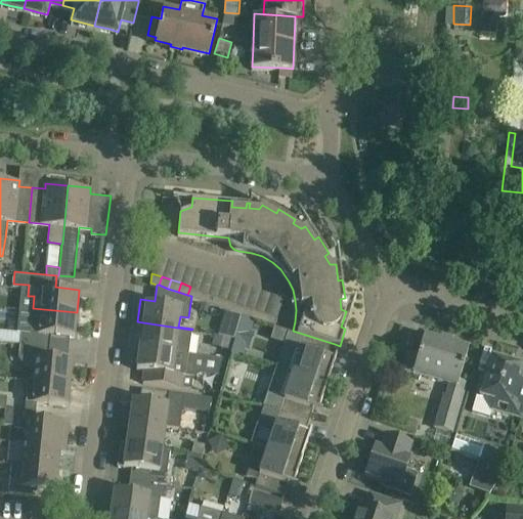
[(200,290),(190,287),(187,295),(191,296),(198,298),(200,290)]
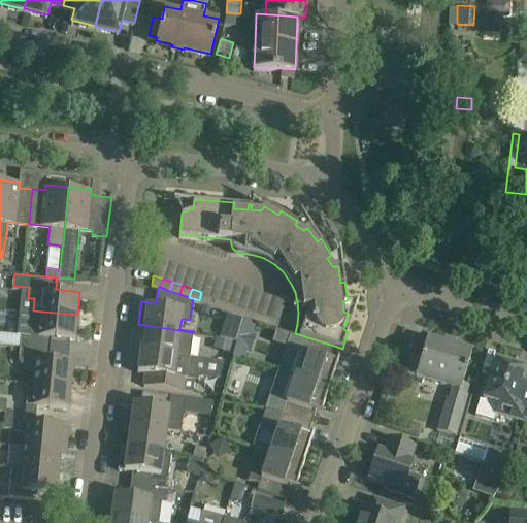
[(211,295),(201,292),(199,300),(208,303),(211,295)]
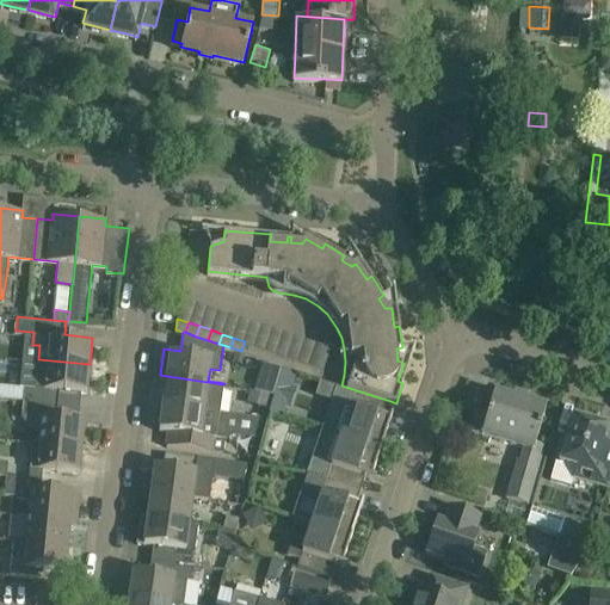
[(256,345),(245,341),(241,351),(252,355),(256,345)]
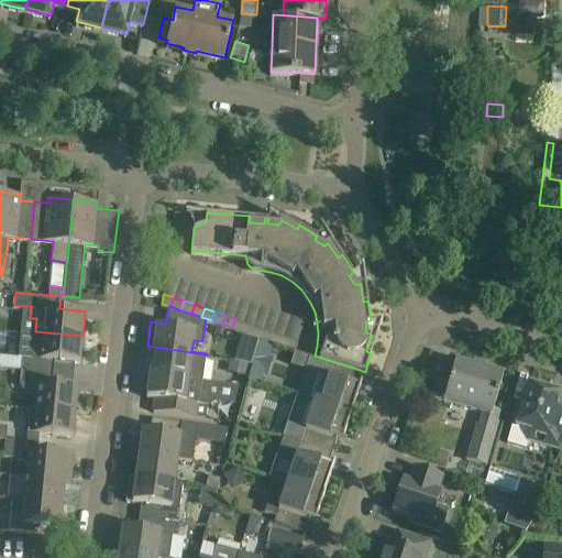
[(246,321),(235,318),(232,327),(243,331),(246,321)]
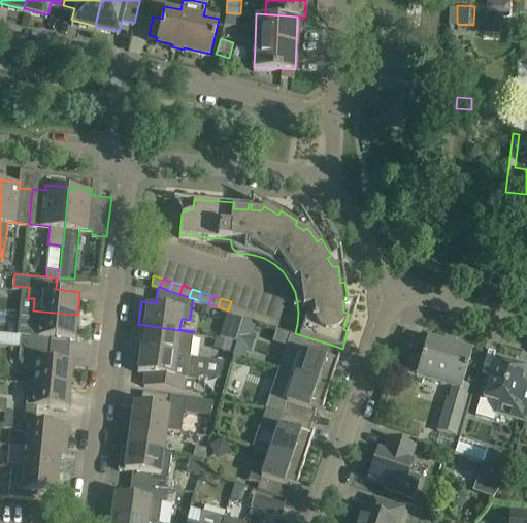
[(240,304),(231,301),(228,311),(237,314),(240,304)]
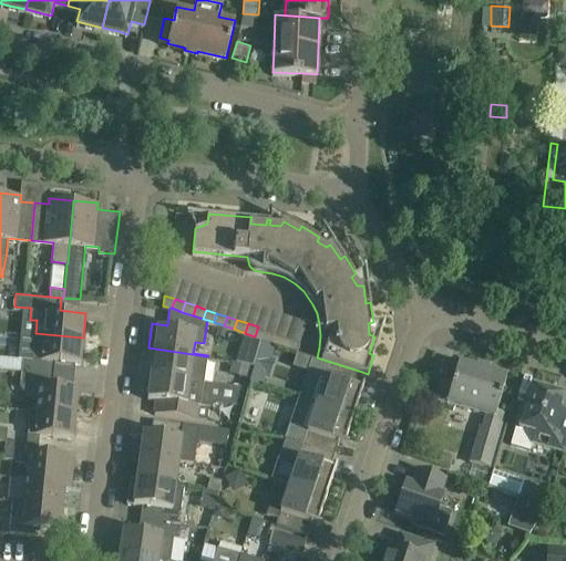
[(269,330),(258,326),(255,336),(261,339),(266,340),(269,330)]
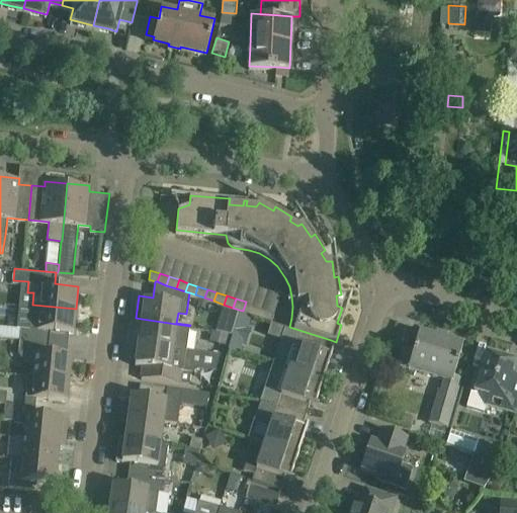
[(252,314),(255,306),(246,302),(243,311),(252,314)]
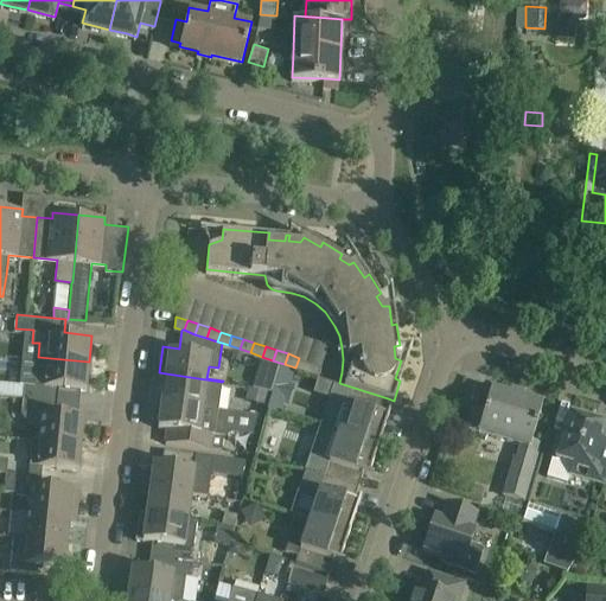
[(24,381),(23,395),(58,398),(59,385),(87,388),(89,362),(38,357),(36,382),(24,381)]
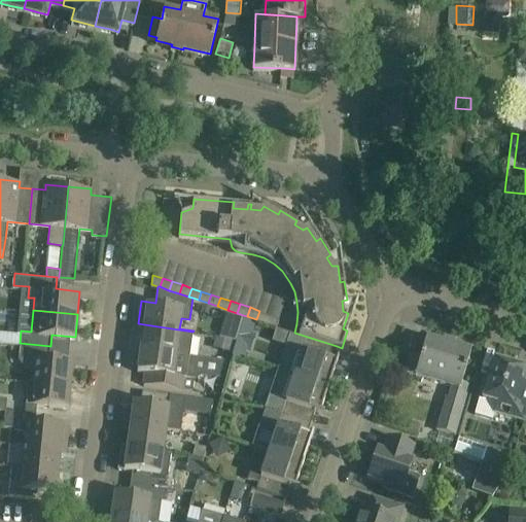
[(269,314),(259,311),(256,319),(267,322),(269,314)]
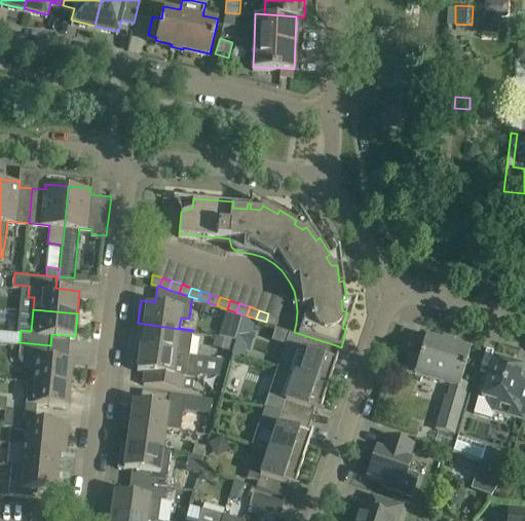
[(278,317),(268,313),(266,322),(275,325),(278,317)]
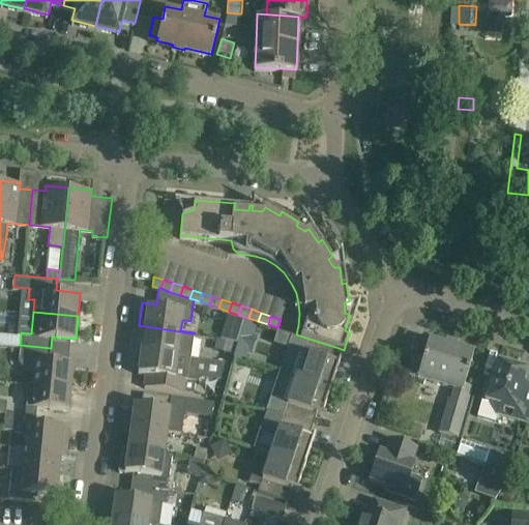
[(244,317),(242,327),(255,331),(258,321),(248,318),(244,317)]
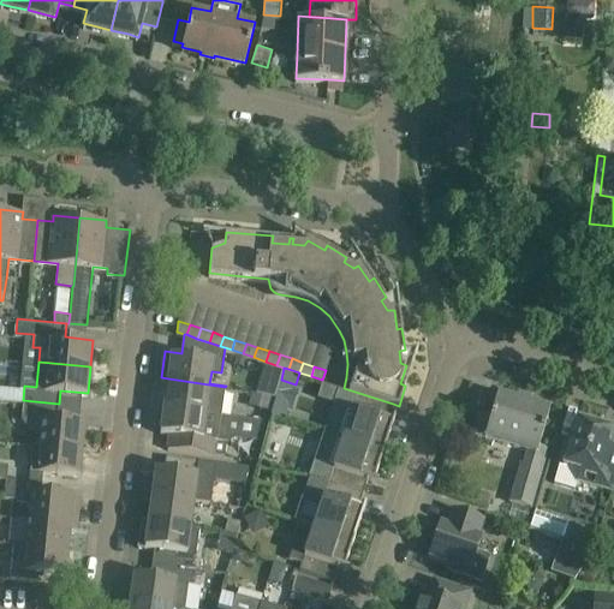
[(165,404),(221,412),(225,387),(168,378),(165,404)]
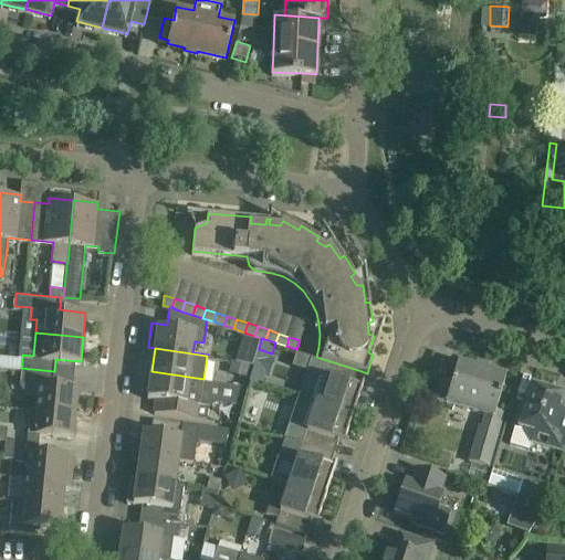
[(307,368),(297,394),(353,413),(359,393),(355,392),(362,371),(316,357),(312,355),(307,368)]
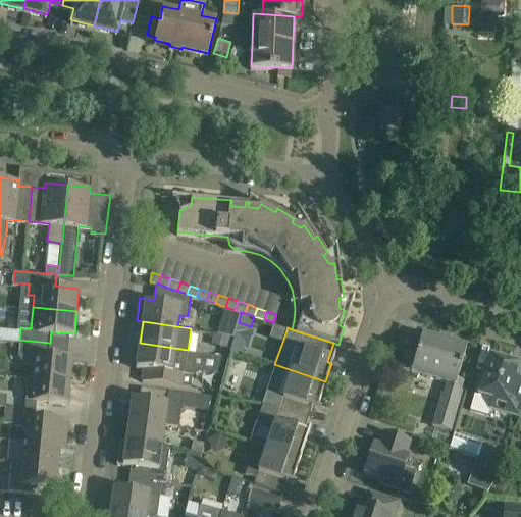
[(406,349),(401,366),(421,372),(448,379),(445,392),(460,396),(465,378),(458,376),(461,364),(467,345),(451,340),(452,337),(439,333),(438,337),(422,331),(416,352),(406,349)]
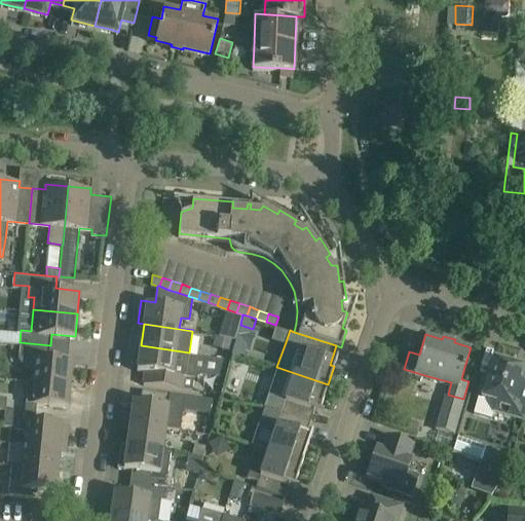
[(225,335),(221,346),(232,350),(235,339),(225,335)]
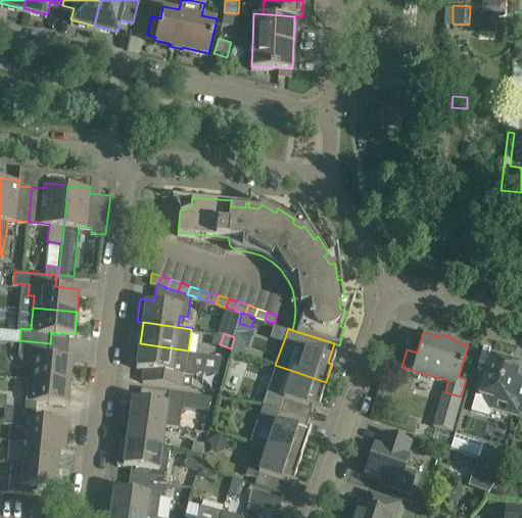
[(234,337),(231,348),(242,351),(246,341),(234,337)]
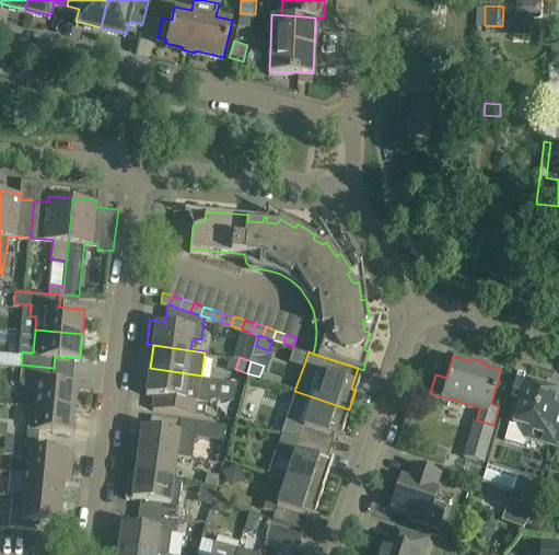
[(38,391),(36,404),(74,407),(78,383),(51,381),(54,368),(21,365),(20,378),(20,380),(27,390),(38,391)]
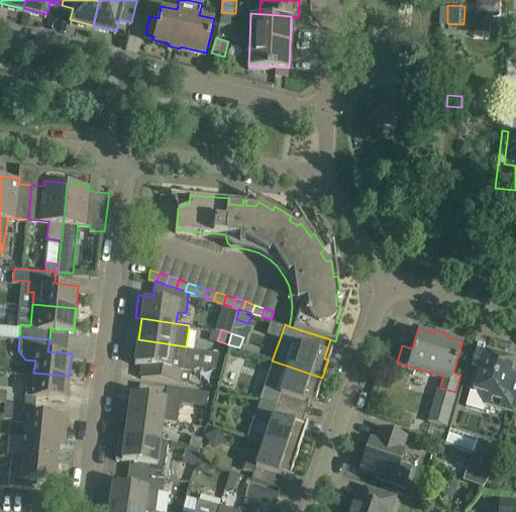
[(138,339),(135,362),(143,363),(141,375),(162,378),(189,382),(191,370),(199,366),(216,368),(220,351),(186,346),(138,339)]
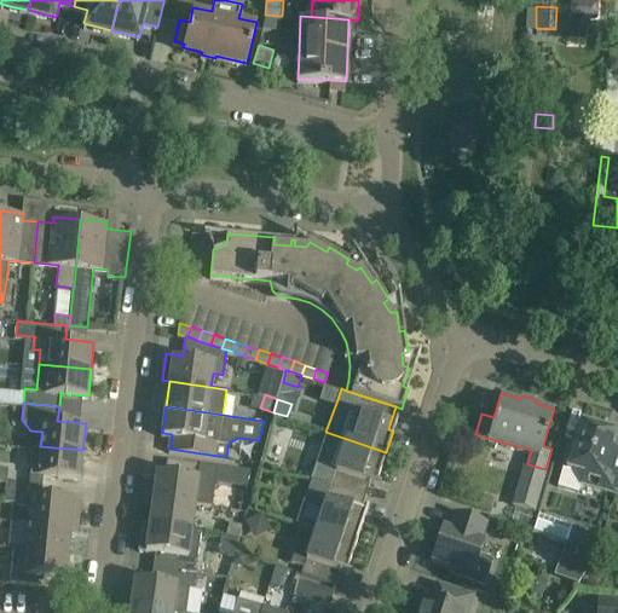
[(562,464),(558,484),(578,490),(581,481),(616,491),(617,484),(617,444),(612,443),(616,431),(581,420),(575,440),(570,439),(564,463),(562,464)]
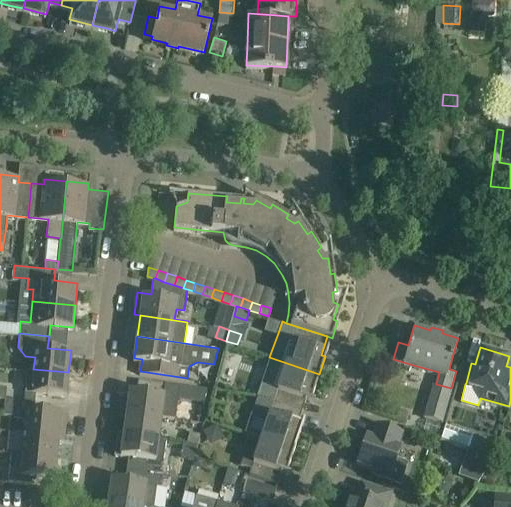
[(319,374),(269,357),(257,394),(303,409),(309,390),(313,392),(319,374)]
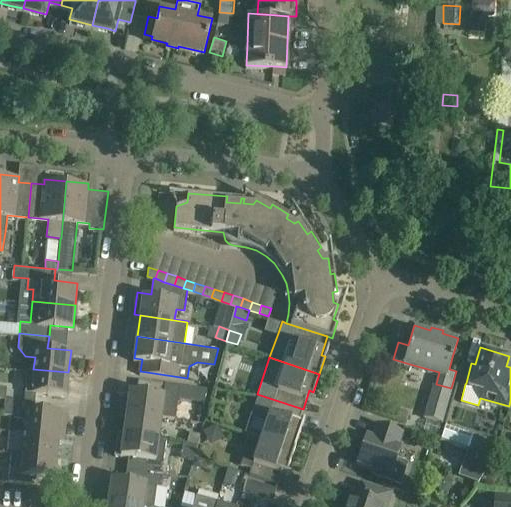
[(68,372),(33,369),(27,368),(26,390),(66,394),(68,372)]
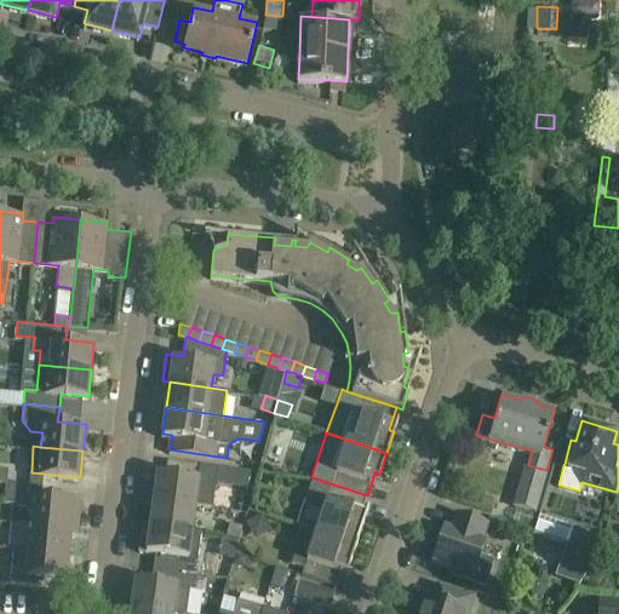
[(246,486),(251,468),(242,468),(218,464),(168,457),(167,471),(158,470),(154,497),(195,503),(196,501),(212,504),(216,481),(246,486)]
